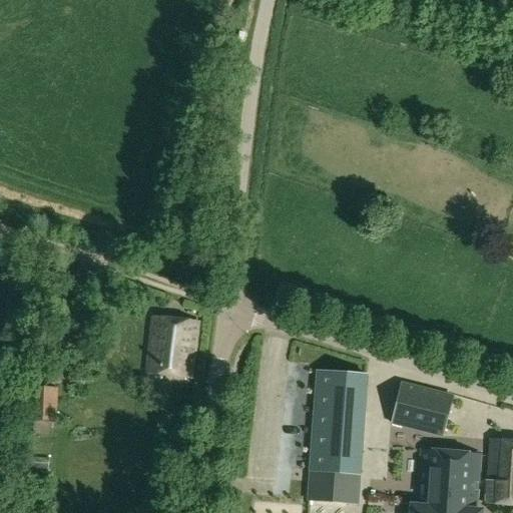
[(0,298),(5,299),(11,266),(0,264),(0,298)]
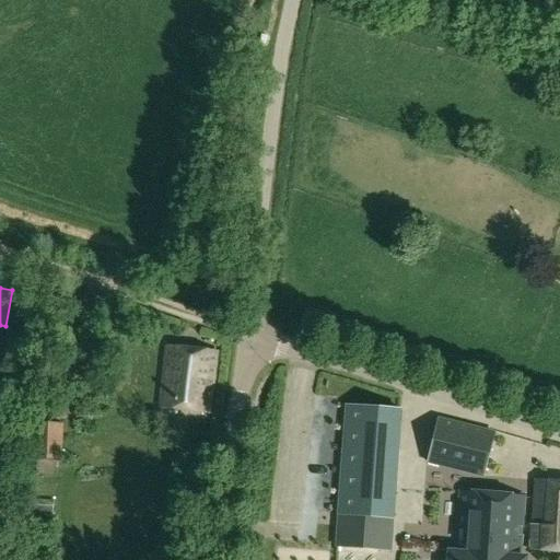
[(219,356),(168,351),(162,412),(212,417),(219,356)]
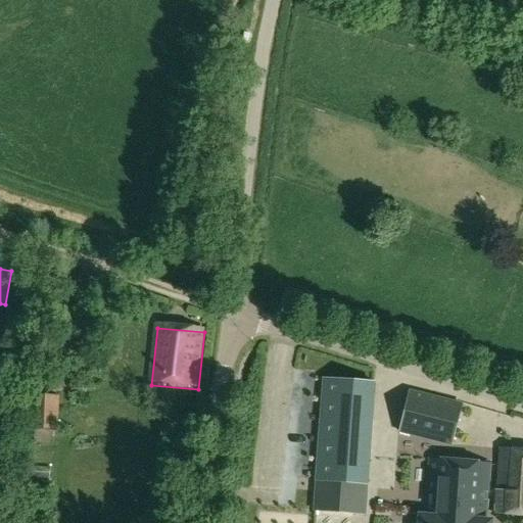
[(452,444),(461,405),(410,392),(399,432),(410,434),(413,423),(443,431),(440,441),(452,444)]
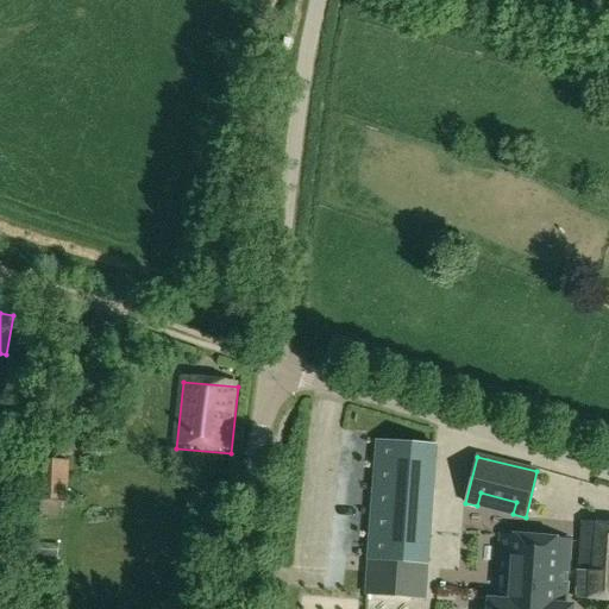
[(67,502),(68,462),(37,460),(36,501),(39,501),(39,516),(61,518),(61,501),(67,502)]
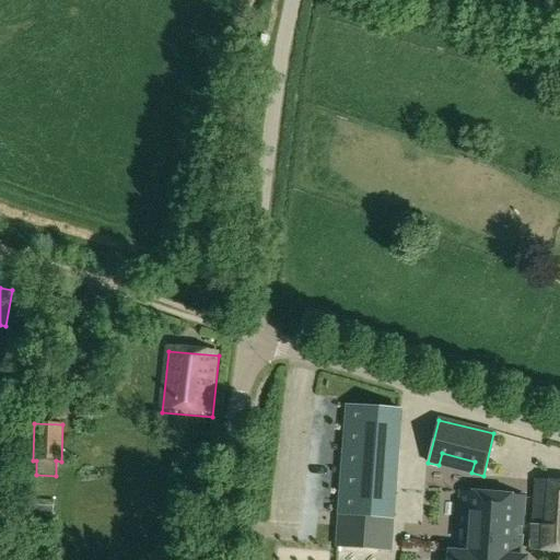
[(346,471),(342,515),(394,518),(397,475),(346,471)]
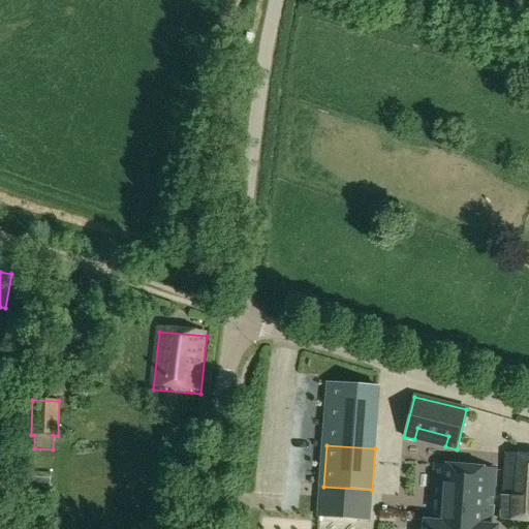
[(503,521),(528,522),(528,456),(506,456),(503,521)]
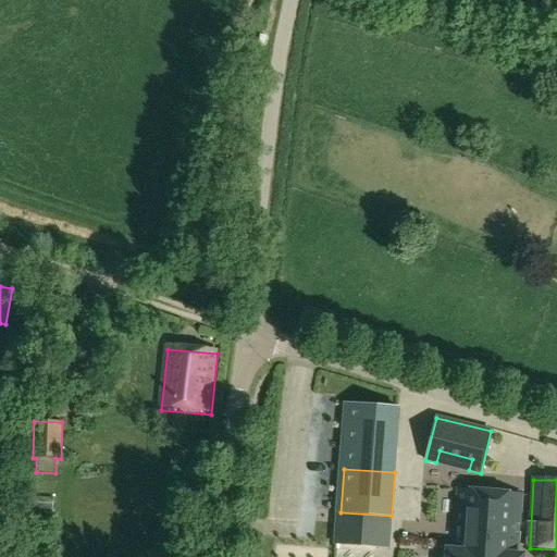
[(448,556),(518,556),(522,498),(459,494),(455,555),(448,554),(448,556)]
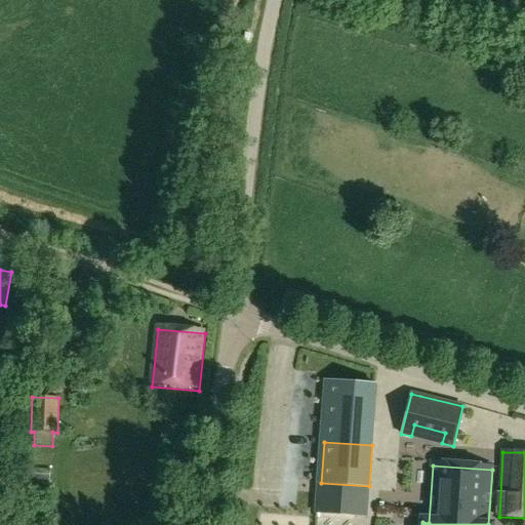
[(321,483),(318,514),(367,517),(369,486),(321,483)]
